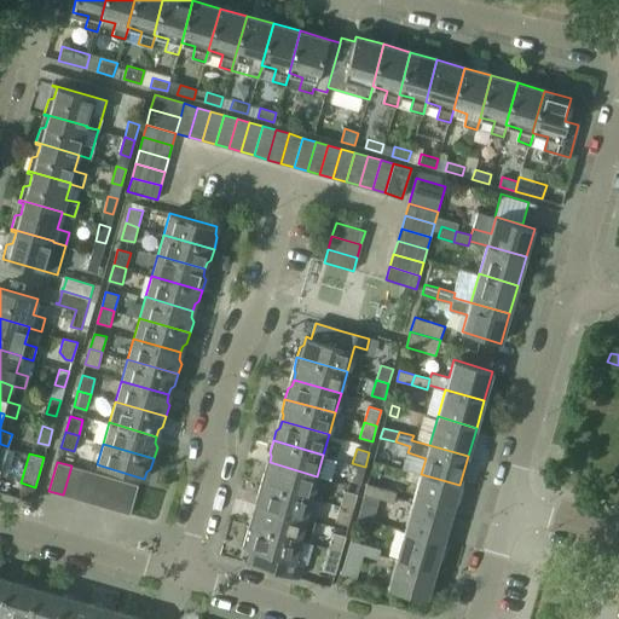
[(264,472),(261,482),(311,497),(317,476),(270,462),(267,470),(264,472)]
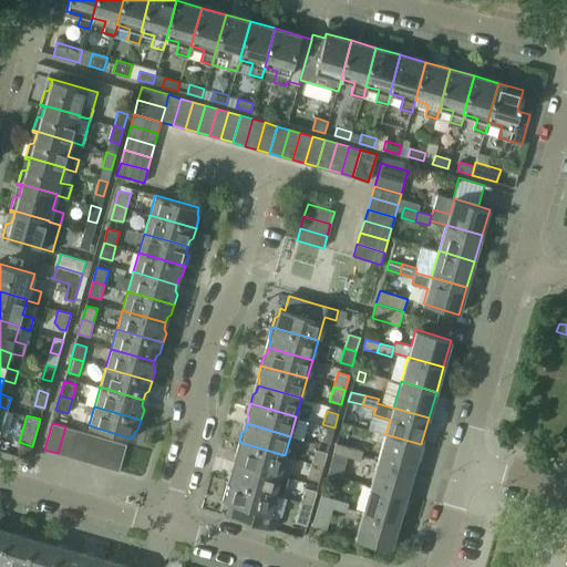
[(334,428),(322,424),(318,440),(330,443),(334,428)]
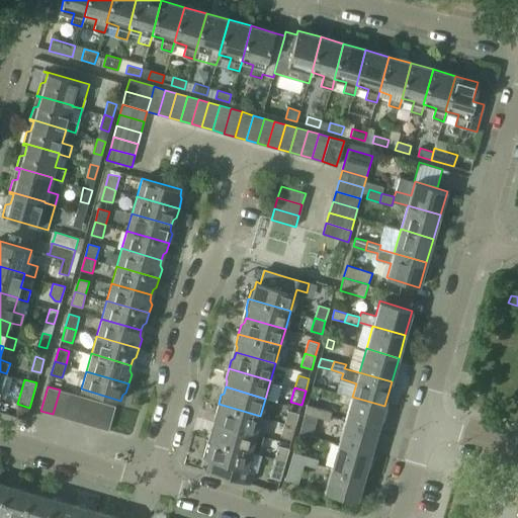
[(53,414),(64,417),(71,393),(60,390),(53,414)]
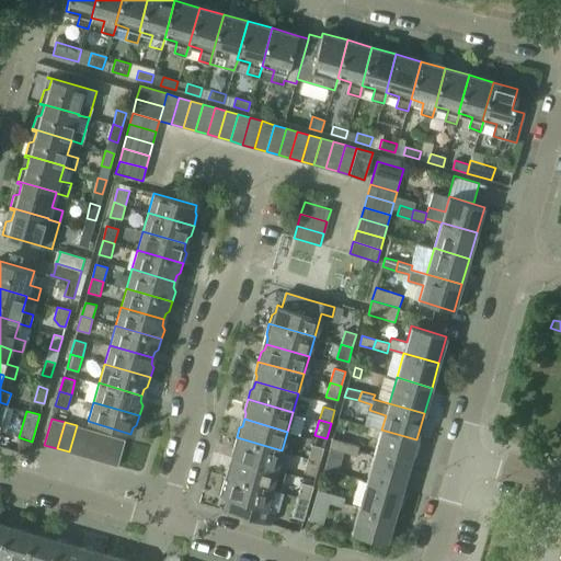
[(69,451),(81,456),(89,428),(77,425),(69,451)]
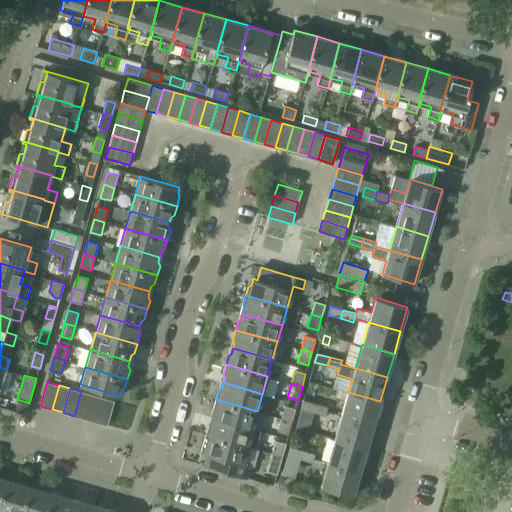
[(74,416),(85,419),(92,394),(81,391),(74,416)]
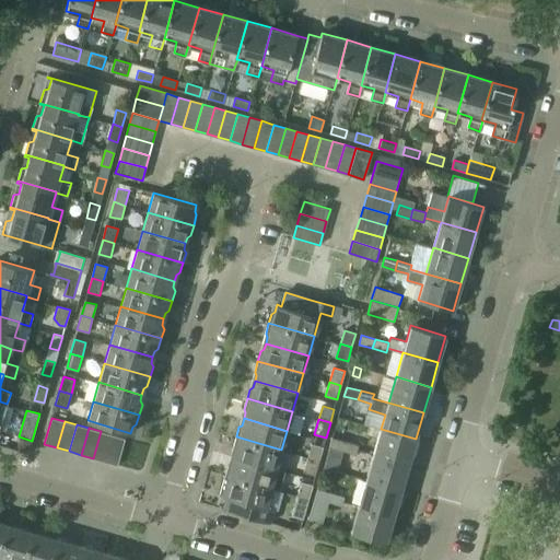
[(381,429),(374,454),(408,464),(416,439),(381,429)]
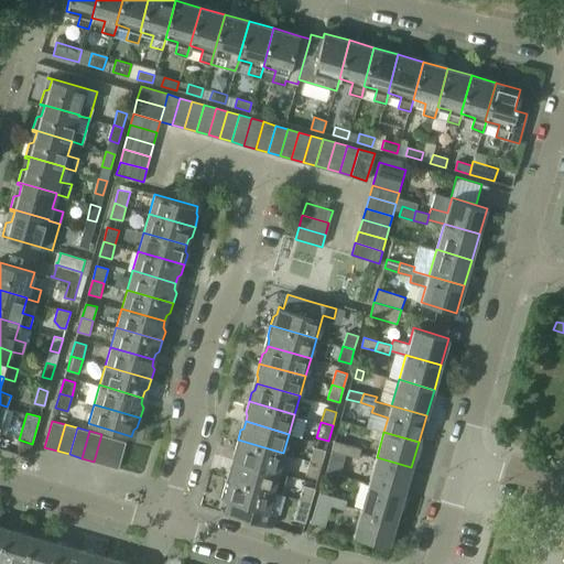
[(94,462),(106,465),(114,438),(101,434),(94,462)]
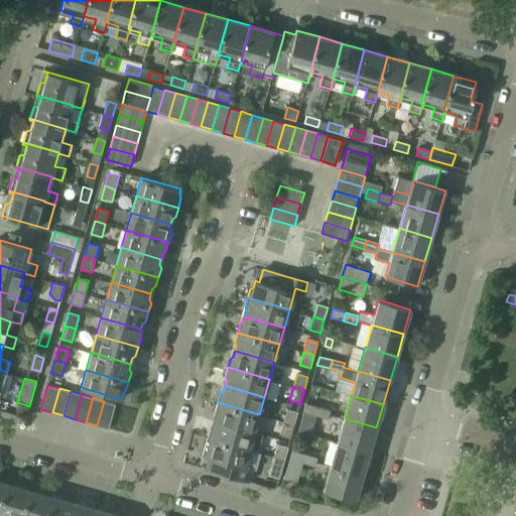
[(104,401),(97,425),(108,428),(115,404),(104,401)]
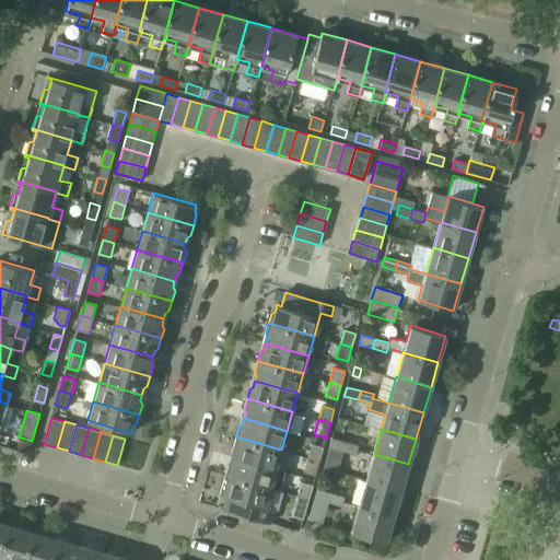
[(234,451),(233,456),(276,468),(281,450),(236,436),(233,447),(234,451)]
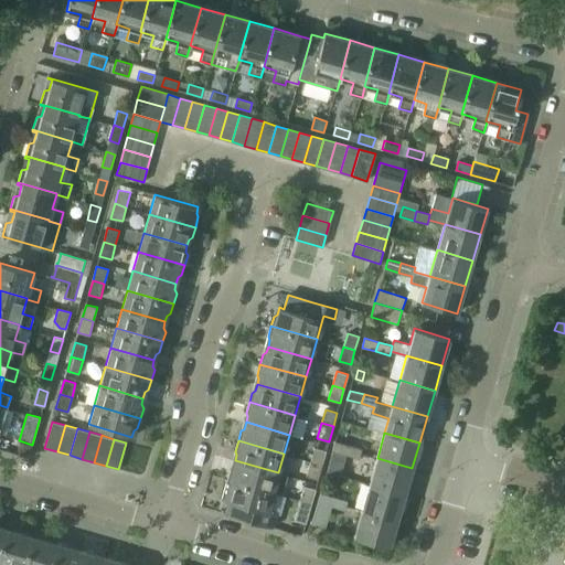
[(332,450),(347,455),(349,445),(334,441),(332,450)]
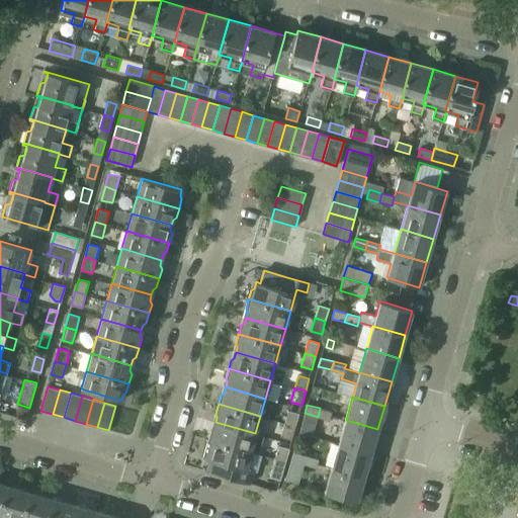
[(320,408),(318,417),(330,420),(332,412),(320,408)]
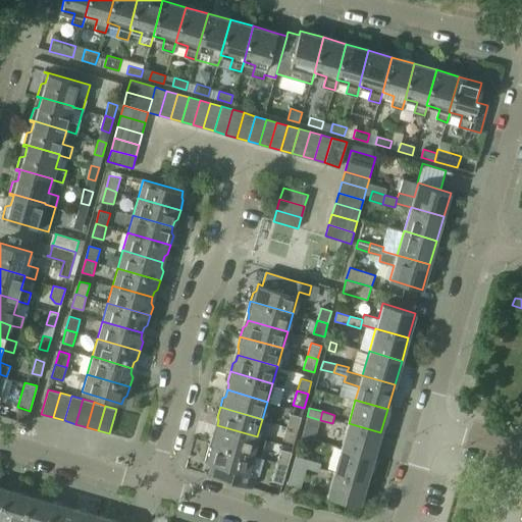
[(291,413),(286,426),(298,429),(301,416),(291,413)]
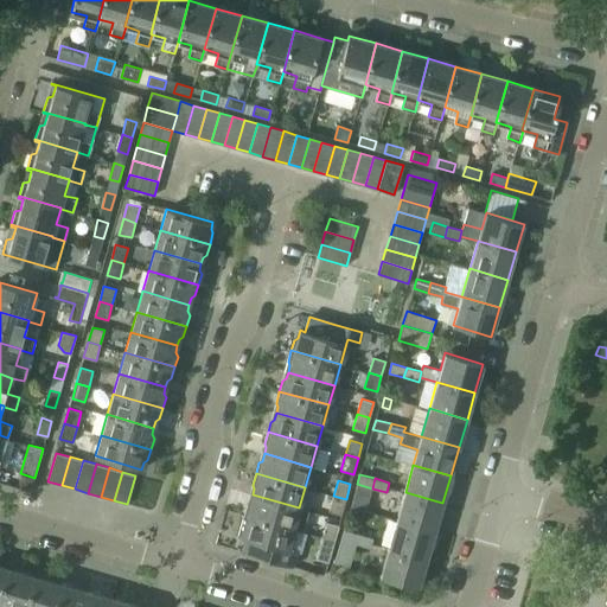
[(406,492),(397,519),(435,531),(442,503),(406,492)]
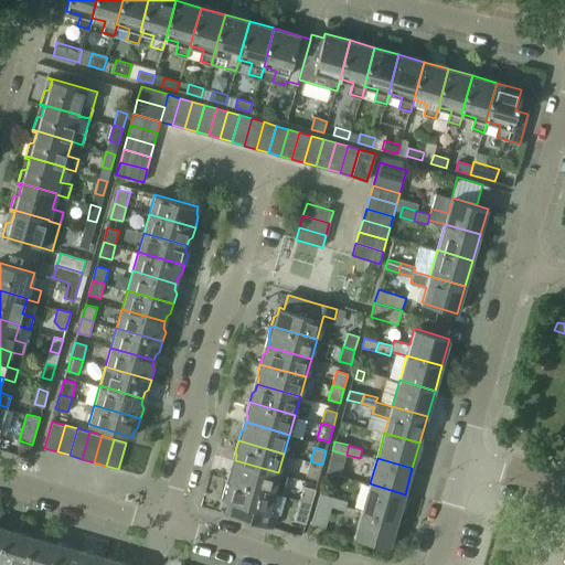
[(230,469),(227,479),(273,492),(278,472),(235,460),(233,467),(230,469)]
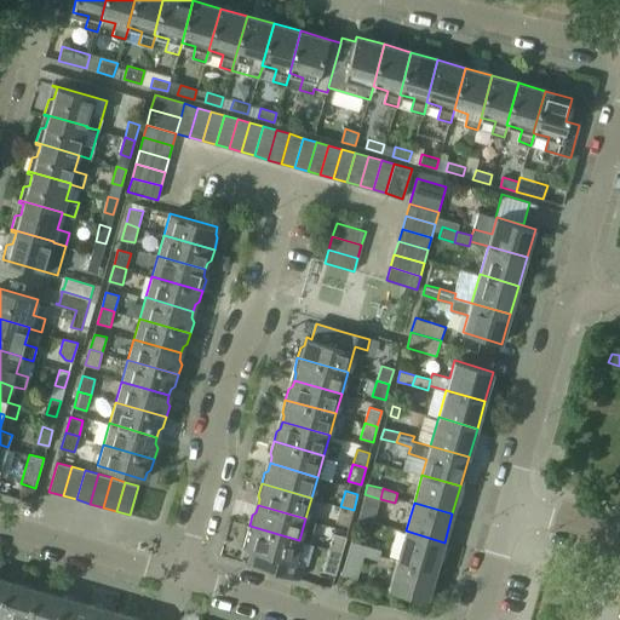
[(354,510),(340,506),(337,522),(349,526),(354,510)]
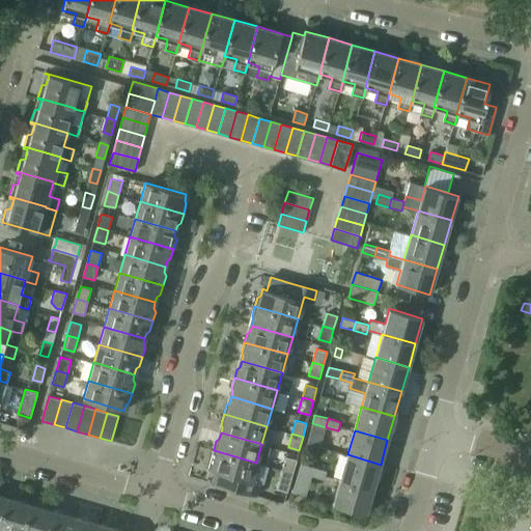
[(256,463),(214,450),(208,469),(211,470),(215,471),(212,482),(256,495),(259,482),(252,479),(256,463)]
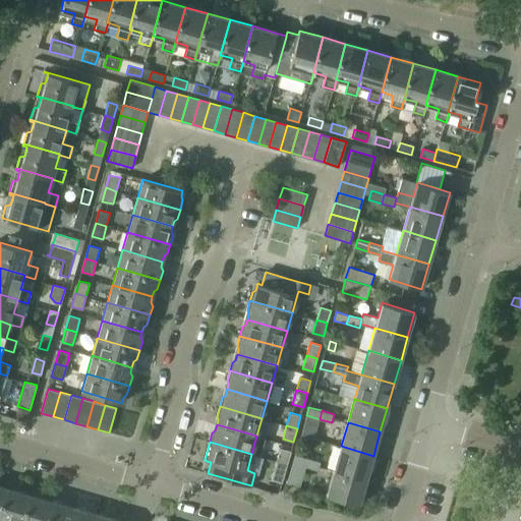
[(341,446),(334,470),(366,479),(373,456),(341,446)]
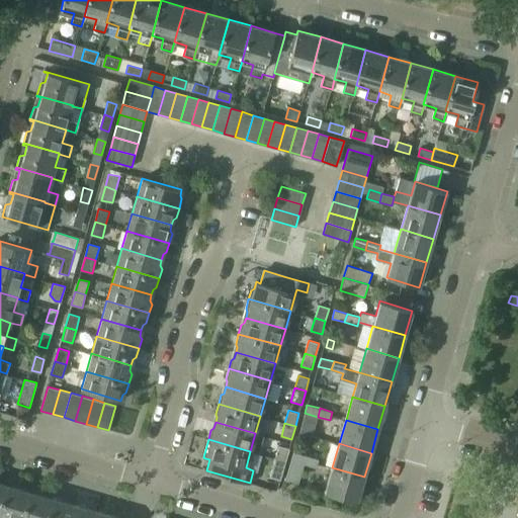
[(278,445),(275,457),(285,460),(289,448),(278,445)]
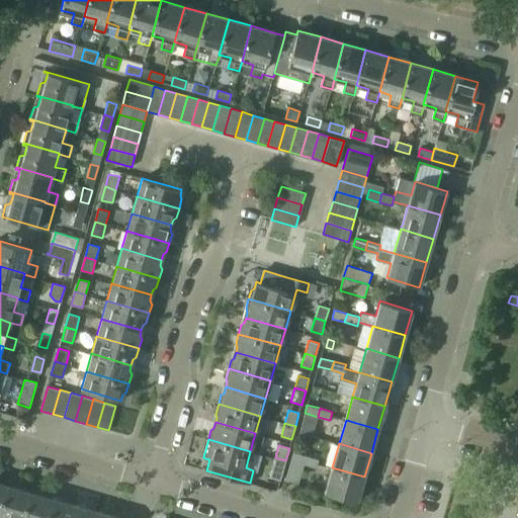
[(297,485),(304,464),(306,455),(293,452),(285,481),(297,485)]
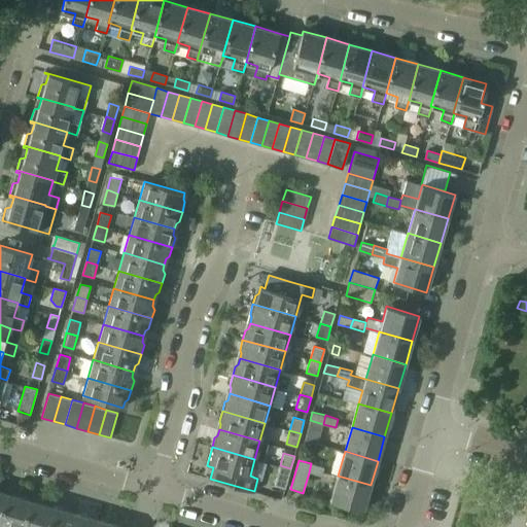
[(324,467),(311,463),(309,472),(322,476),(324,467)]
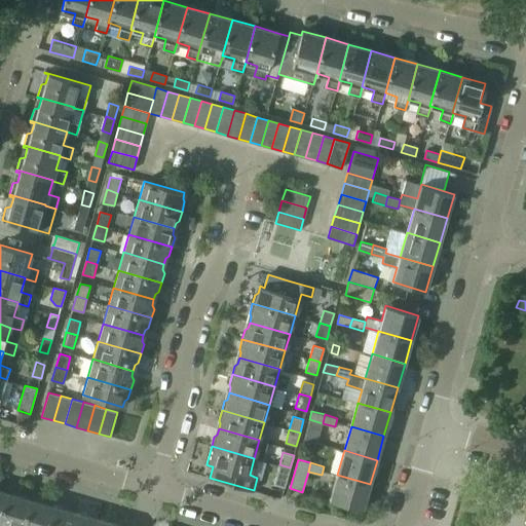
[(290,467),(279,464),(273,484),(285,487),(290,467)]
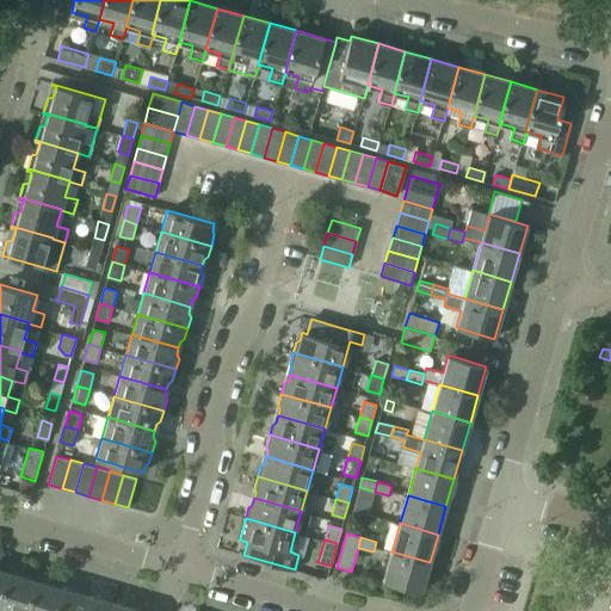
[(430,562),(392,551),(383,580),(421,591),(430,562)]
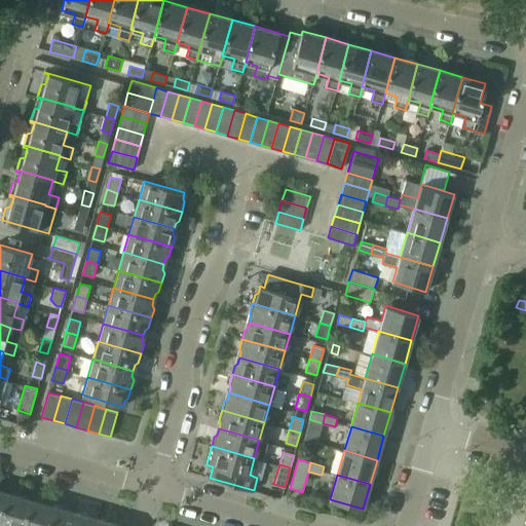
[(0,512),(0,524),(6,525),(22,525),(30,499),(6,492),(0,512)]
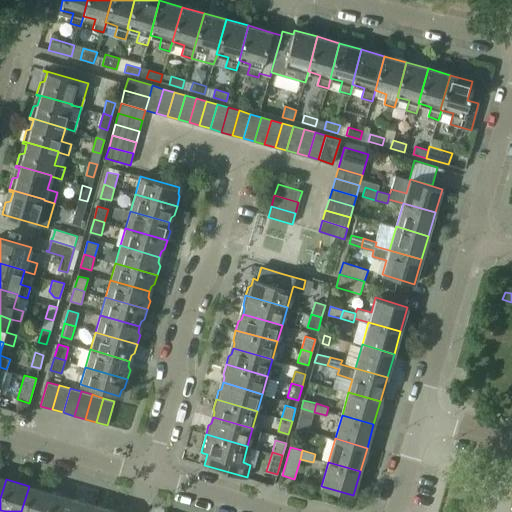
[(21,511),(46,511),(52,493),(29,486),(21,511)]
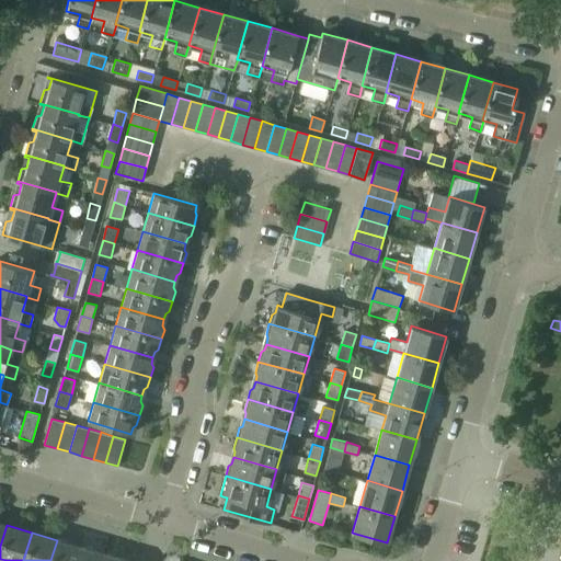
[(50,560),(78,560),(82,547),(57,540),(50,560)]
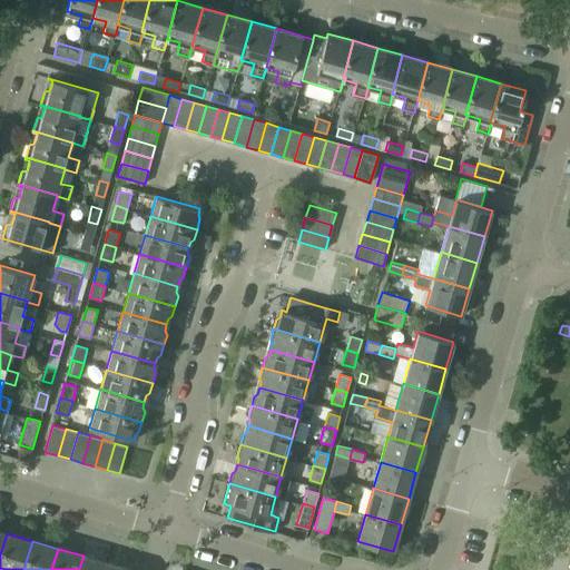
[(79,569),(106,569),(109,563),(84,556),(79,569)]
